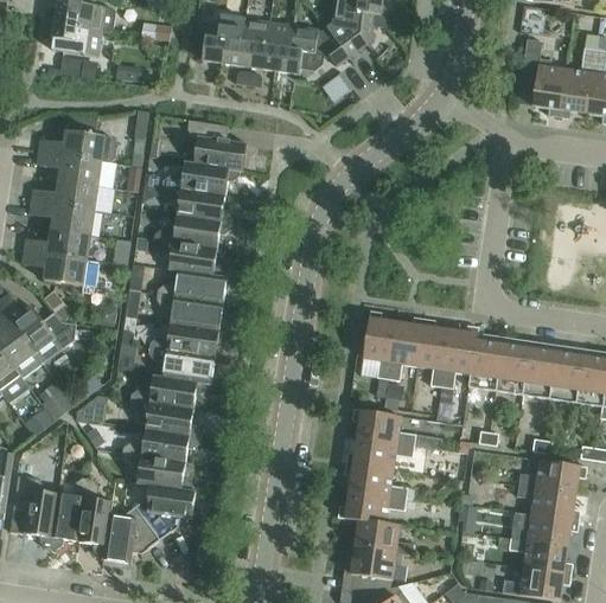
[(57,0),(56,12),(78,15),(77,27),(100,31),(108,32),(112,29),(114,11),(112,7),(93,4),(93,0),(57,0)]
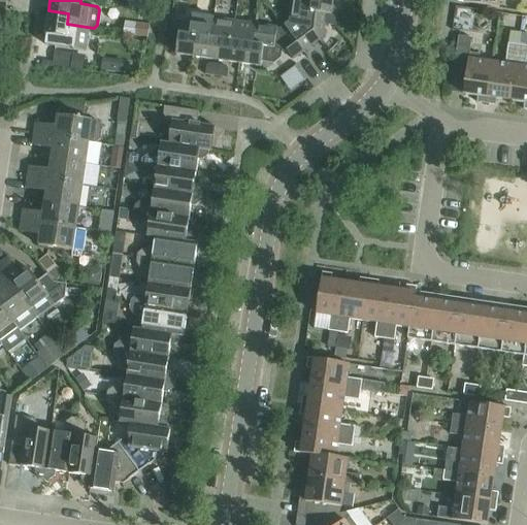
[(290,0),(287,21),(284,23),(302,48),(321,35),(323,22),(334,24),(335,13),(329,12),(331,0),(290,0)]
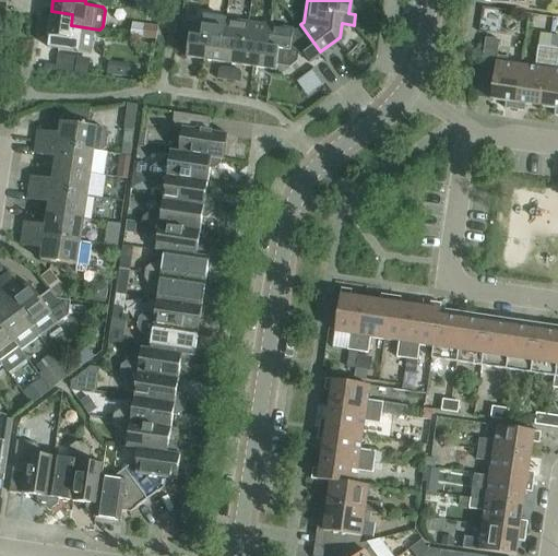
[(48,34),(47,45),(88,51),(92,28),(71,25),(72,14),(51,11),(48,34)]
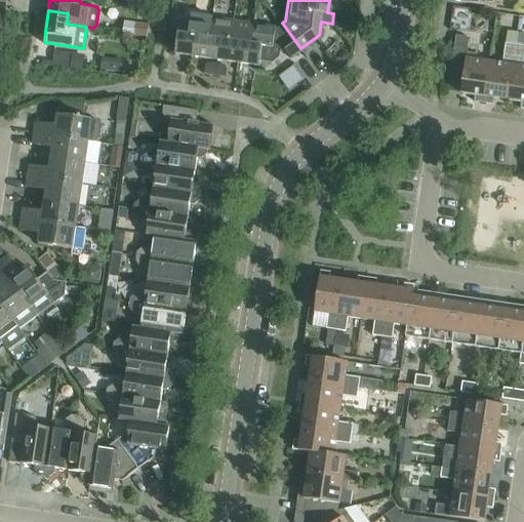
[(208,36),(211,15),(190,12),(189,22),(178,19),(173,51),(195,54),(198,34),(208,36)]
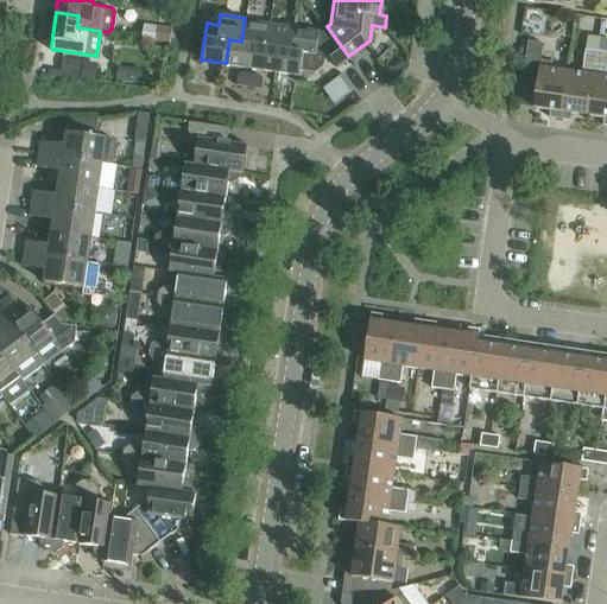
[(269,21),(245,18),(241,42),(229,39),(226,63),(250,67),(253,43),(265,45),(269,21)]
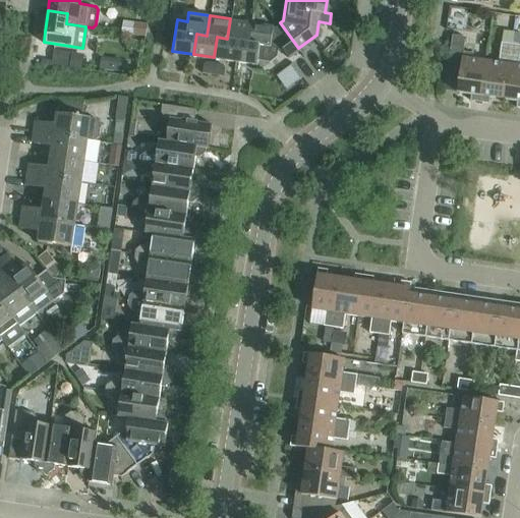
[(250,21),(230,18),(227,39),(217,37),(214,57),(234,60),(237,40),(248,42),(250,21)]
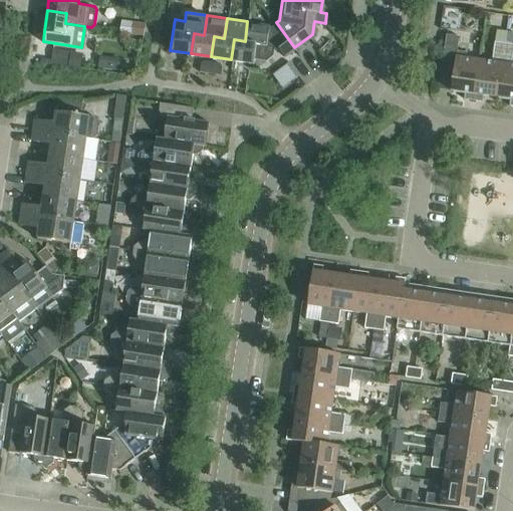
[(272,25),(247,21),(245,41),(234,39),(231,59),(252,62),(253,57),(264,59),(270,54),(271,45),(277,46),(284,55),(294,47),(276,22),(272,25)]
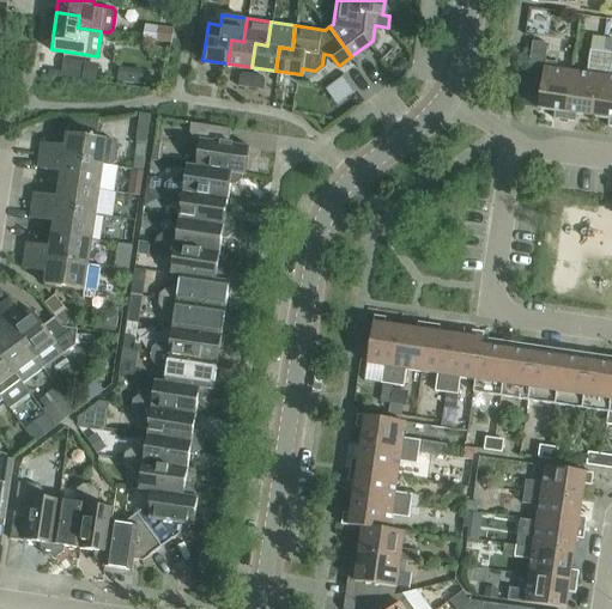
[(570,69),(563,117),(574,119),(575,111),(591,114),(603,35),(591,32),(586,72),(570,69)]
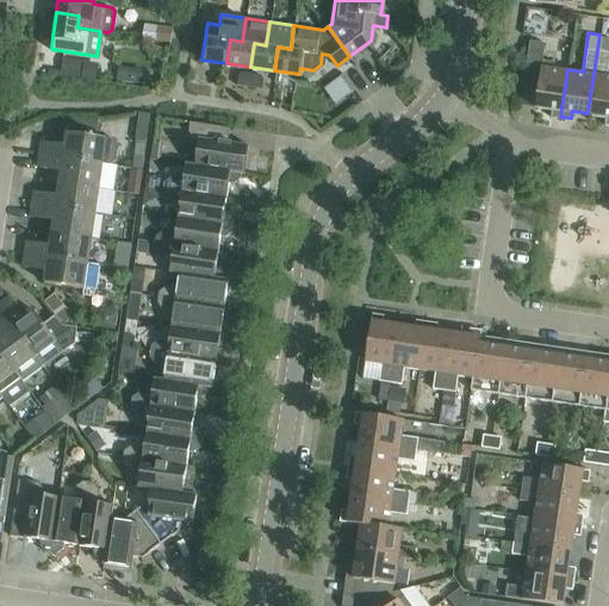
[(607,36),(600,35),(588,113),(604,116),(603,123),(608,123),(608,75),(606,75),(608,51),(606,50),(607,36)]
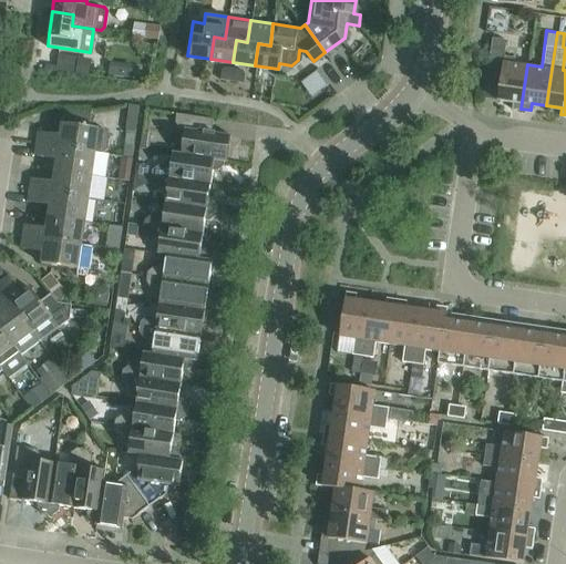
[(521,109),(527,64),(513,62),(514,55),(503,54),(505,38),(491,37),(485,73),(500,75),(495,99),(512,101),(511,108),(521,109)]
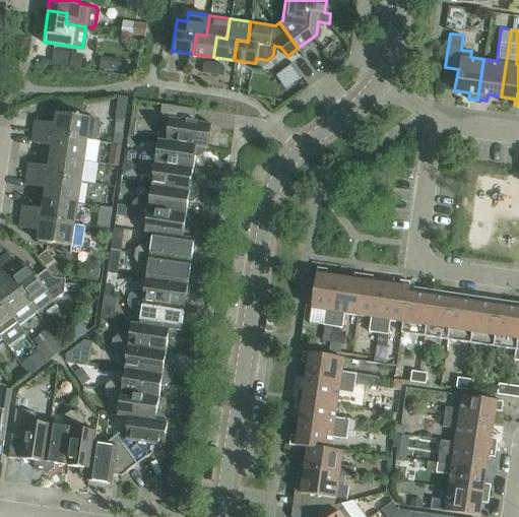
[(303,71),(311,83),(320,77),(303,54),(279,71),(287,82),(303,71)]
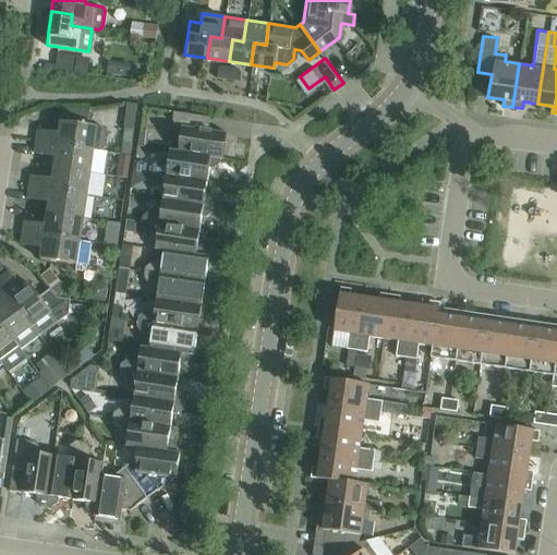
[(227,77),(229,65),(220,64),(217,68),(215,76),(227,77)]
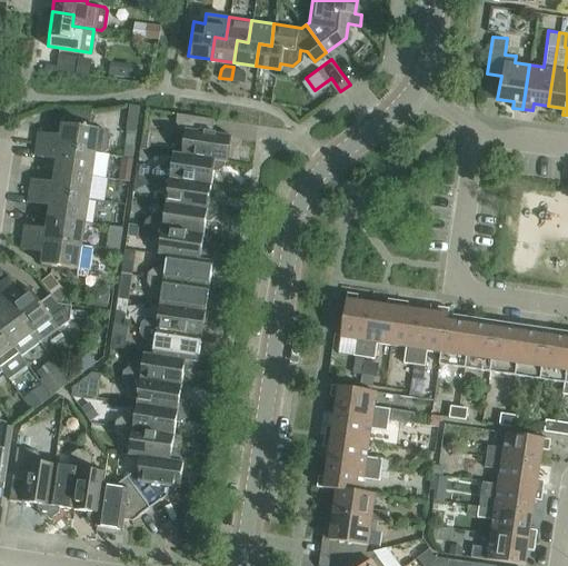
[(242,69),(233,67),(231,79),(243,81),(245,72),(242,69)]
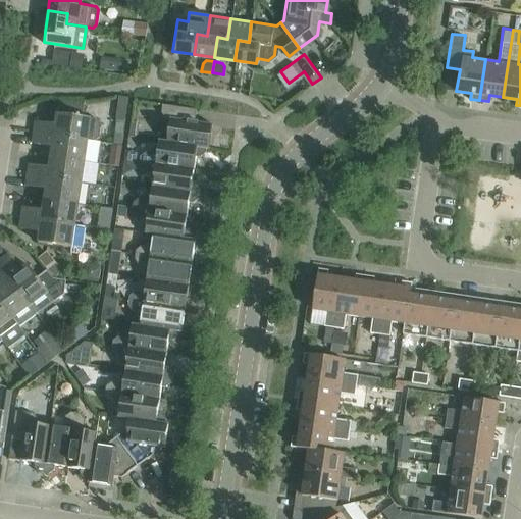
[(195,108),(161,103),(160,111),(164,117),(168,117),(165,140),(205,146),(205,147),(208,147),(211,122),(194,119),(195,108)]
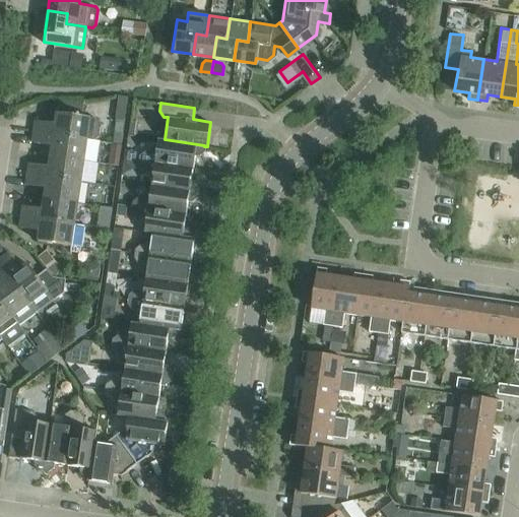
[(95,117),(89,116),(56,111),(54,122),(34,119),(33,130),(86,137),(92,138),(98,135),(100,122),(95,117)]
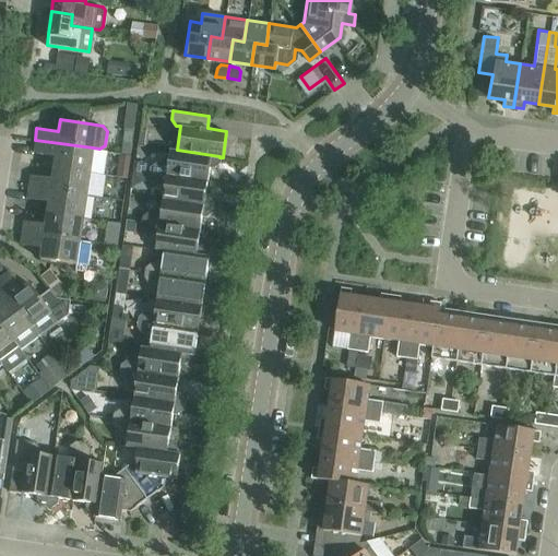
[(93,148),(35,140),(33,151),(55,154),(52,166),(90,170),(93,148)]
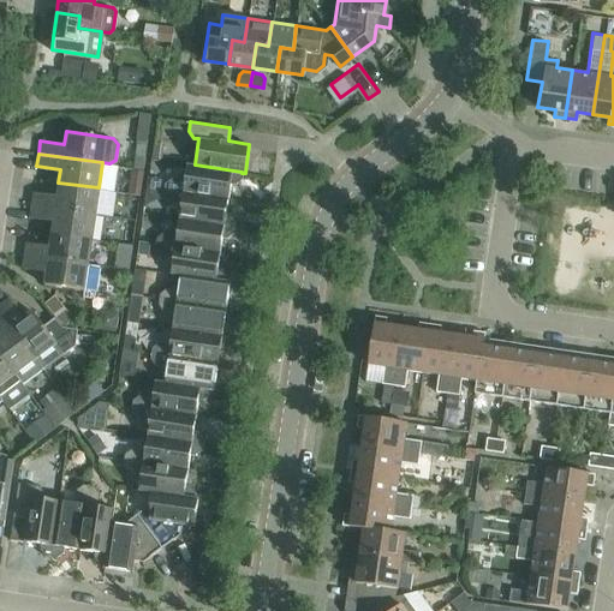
[(171,177),(164,183),(160,178),(147,175),(145,185),(227,197),(230,183),(234,183),(242,178),(242,173),(242,172),(195,165),(185,163),(183,179),(171,177)]
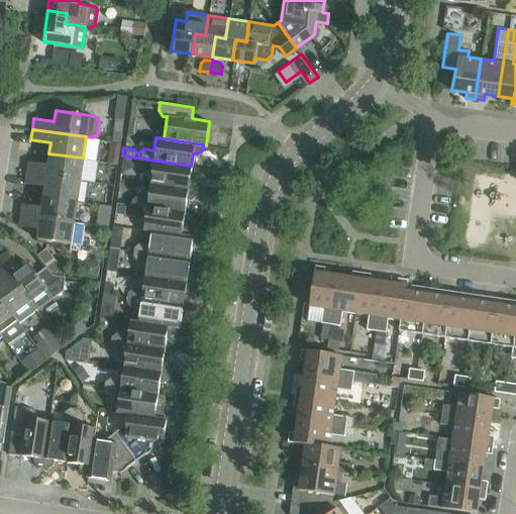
[(27,161),(26,172),(79,179),(83,158),(48,153),(47,164),(27,161)]
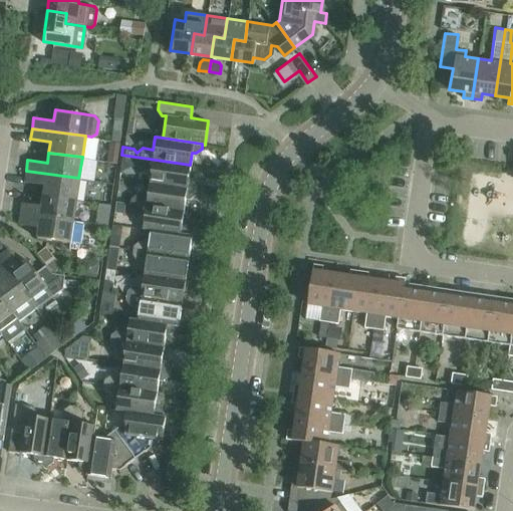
[(190,165),(121,155),(120,157),(129,167),(136,162),(140,168),(151,170),(149,182),(196,189),(196,185),(192,178),(188,178),(190,165)]
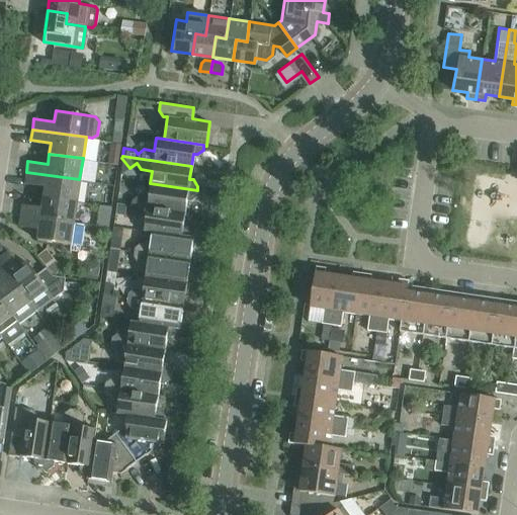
[(79,179),(26,172),(24,182),(45,185),(42,196),(76,200),(79,179)]
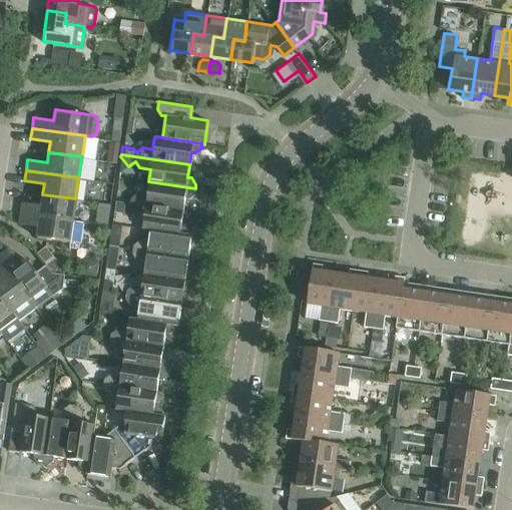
[(195,188),(148,181),(146,194),(135,192),(129,197),(128,202),(182,209),(184,197),(188,197),(194,193),(195,188)]
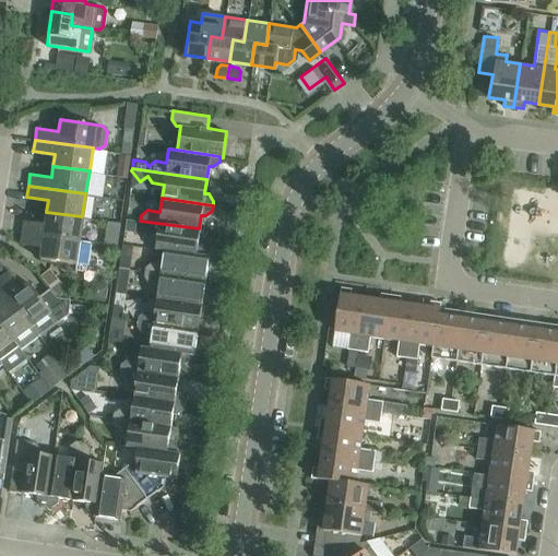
[(23,220),(21,232),(79,239),(82,216),(46,212),(45,223),(23,220)]
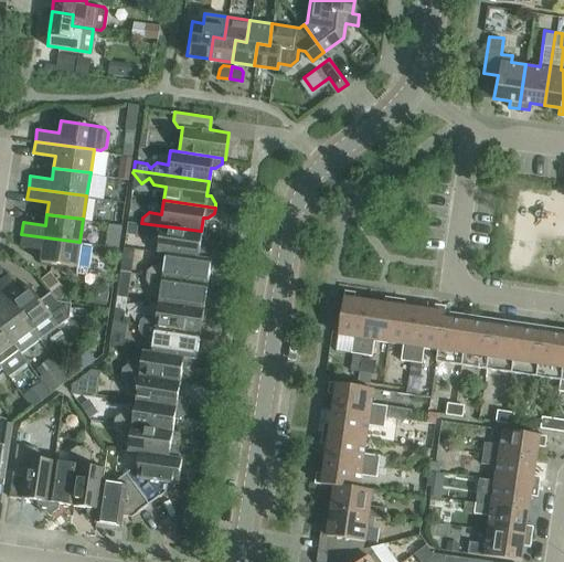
[(201,231),(141,223),(141,228),(146,234),(158,236),(156,251),(165,252),(165,251),(208,257),(208,256),(209,253),(203,245),(199,245),(201,231)]
